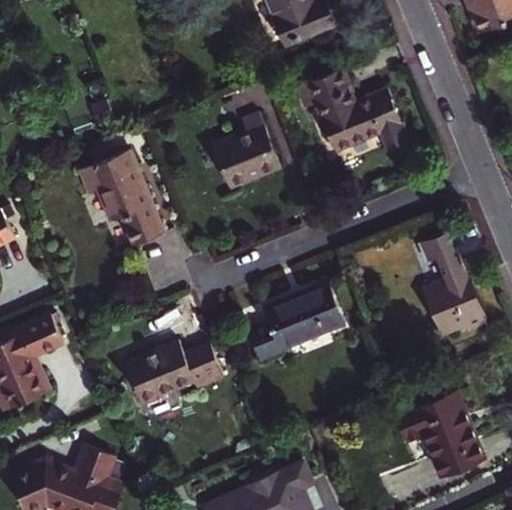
[(314,0),(271,0),(288,38),(333,19),(324,0),(315,0),(314,1),(314,0)]
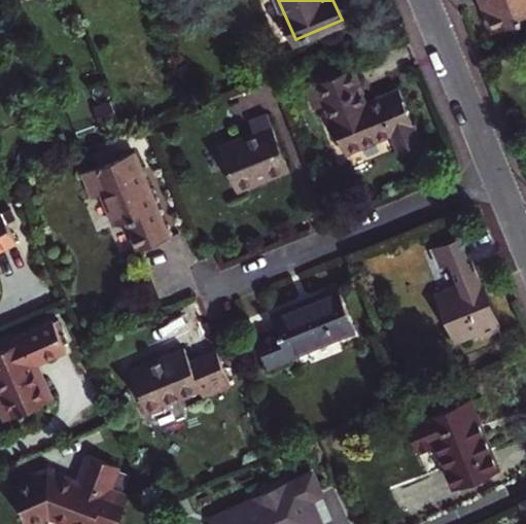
[(364,97),(350,65),(302,84),(310,106),(321,102),(343,148),(387,130),(395,148),(418,139),(394,85),(364,97)]
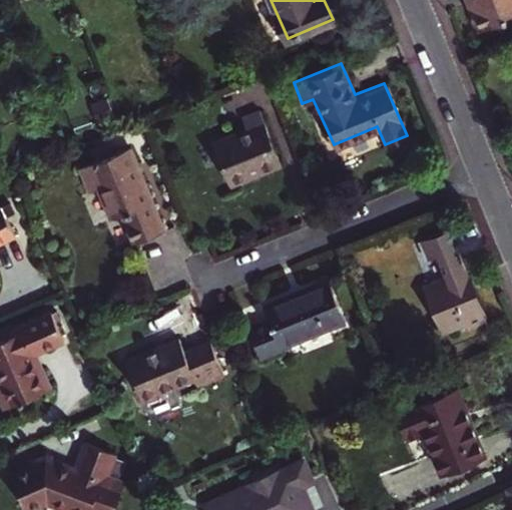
[(245,132),(211,146),(227,188),(281,165),(260,113),(241,120),(245,132)]
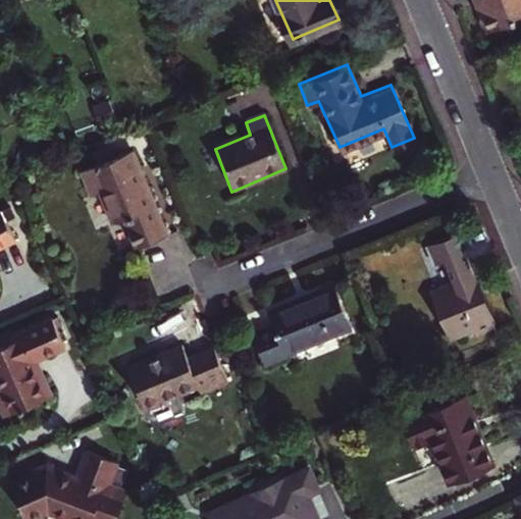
[(166,232),(134,150),(82,170),(91,195),(101,191),(113,220),(126,215),(138,244),(166,232)]
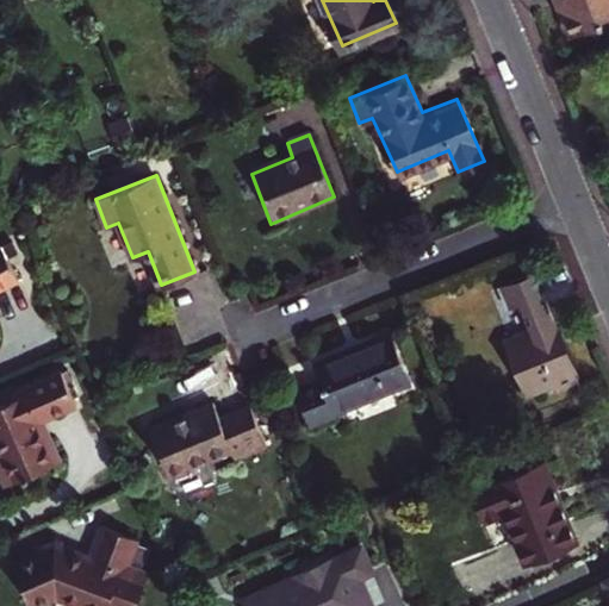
[(0,292),(19,283),(5,250),(0,251),(0,292)]
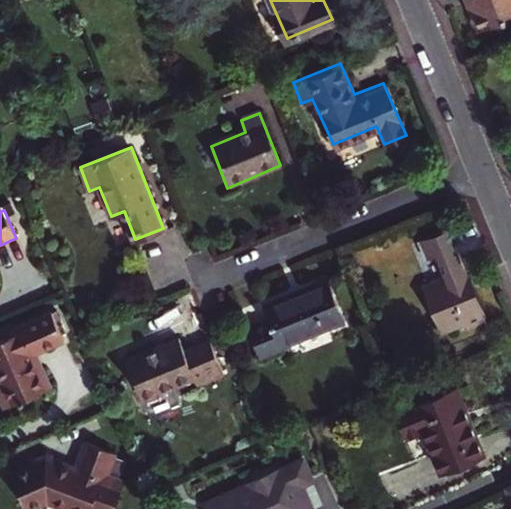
[(485,324),(447,233),(418,245),(426,264),(436,260),(444,279),(419,289),(439,336),(464,326),(466,333),(485,324)]
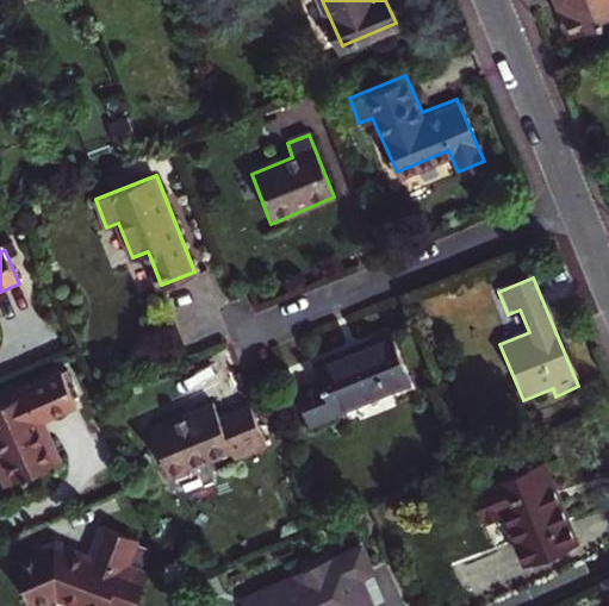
[(391,337),(315,367),(321,380),(294,391),(311,432),(336,422),(335,418),(410,387),(391,337)]
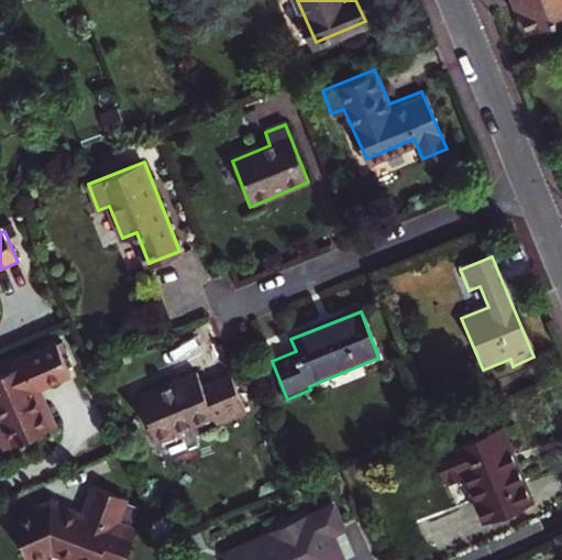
[(37,409),(33,396),(39,394),(67,382),(54,350),(6,370),(8,374),(0,377),(0,453),(54,430),(43,407),(37,409)]
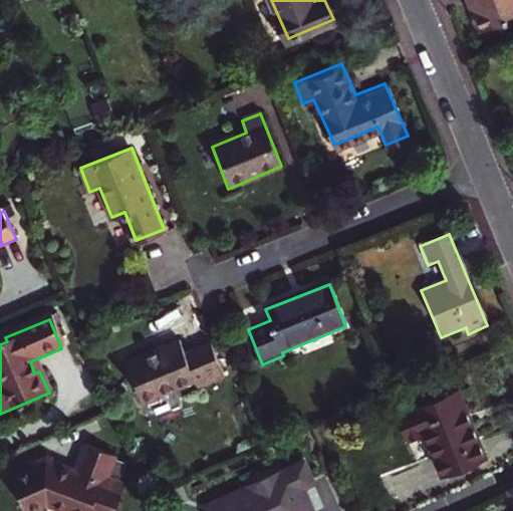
[(178,342),(124,364),(140,404),(192,382),(195,391),(223,378),(209,344),(183,355),(178,342)]
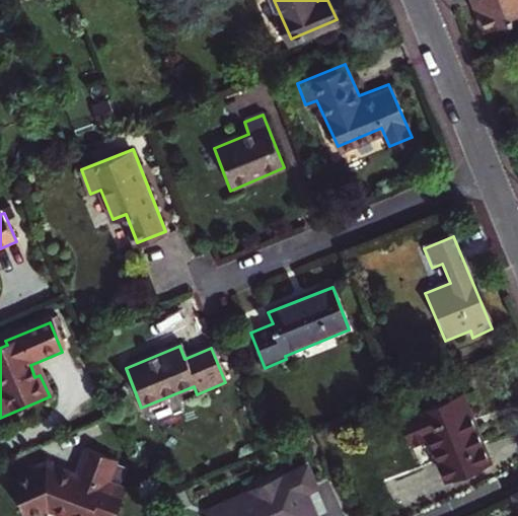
[(34,377),(40,375),(35,363),(30,365),(34,377)]
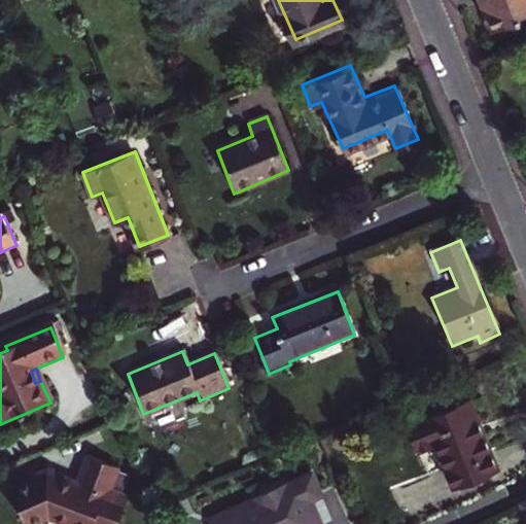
[(469,399),(408,424),(427,474),(445,467),(453,488),(497,470),(469,399)]
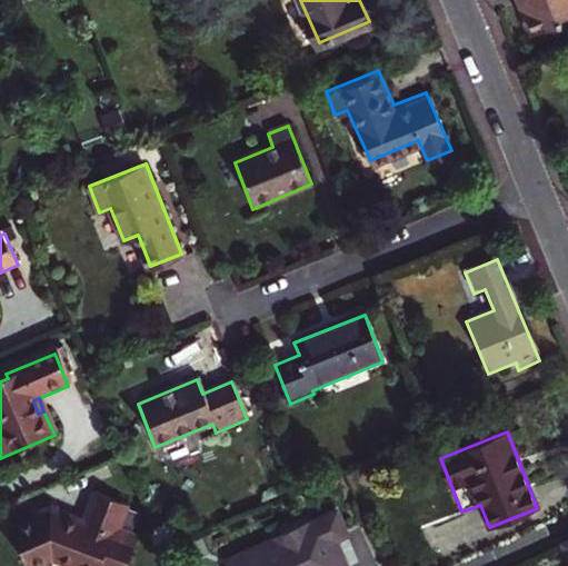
[(81,523),(49,510),(8,529),(23,565),(38,565),(50,560),(62,565),(126,565),(137,536),(130,534),(118,529),(126,508),(127,506),(92,493),(81,523)]
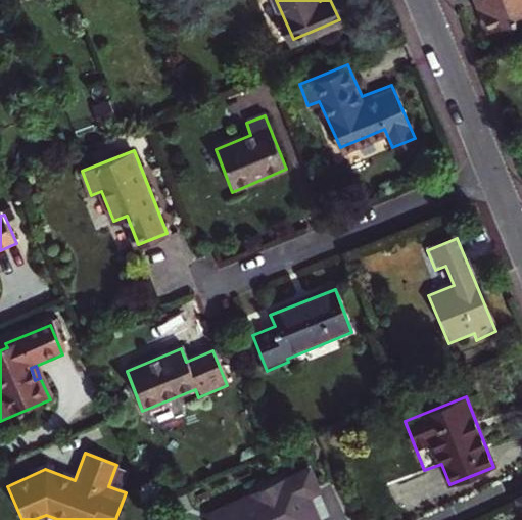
[(108,486),(120,490),(127,471),(115,467),(108,486)]
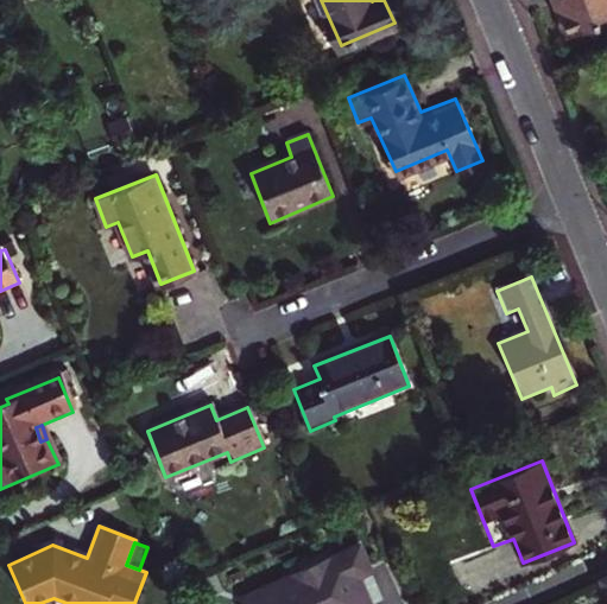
[(366,603),(361,595),(356,597),(349,583),(368,574),(359,554),(329,567),(327,563),(295,577),(297,582),(246,603),(366,603)]
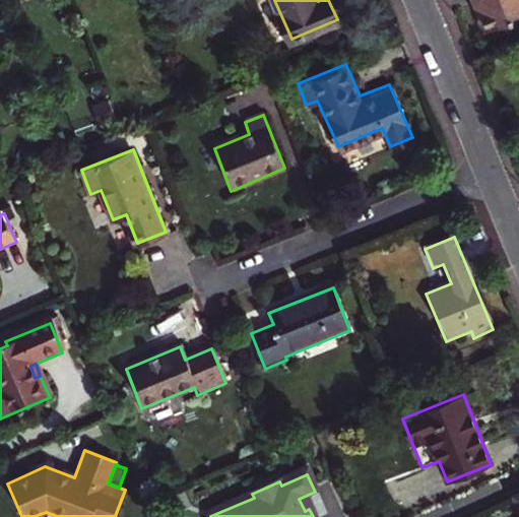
[(183,499),(167,505),(171,515),(187,508),(183,499)]
